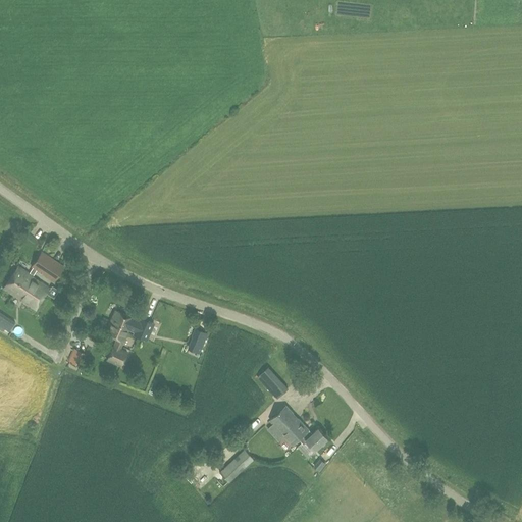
[(10,277),(42,299),(49,288),(33,276),(37,270),(54,282),(64,266),(42,252),(32,267),(33,268),(30,274),(17,266),(10,277)]
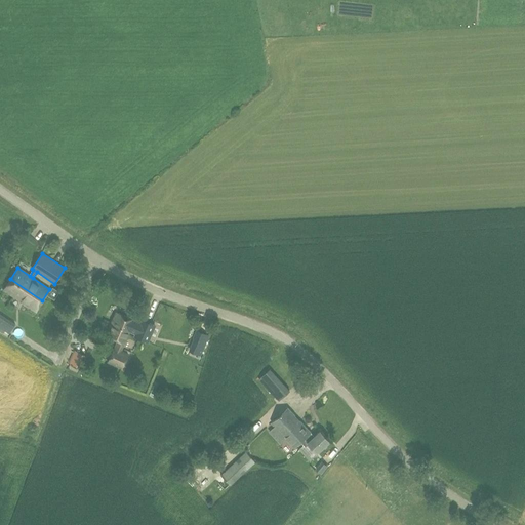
[(35,311),(42,300),(10,279),(3,290),(35,311)]
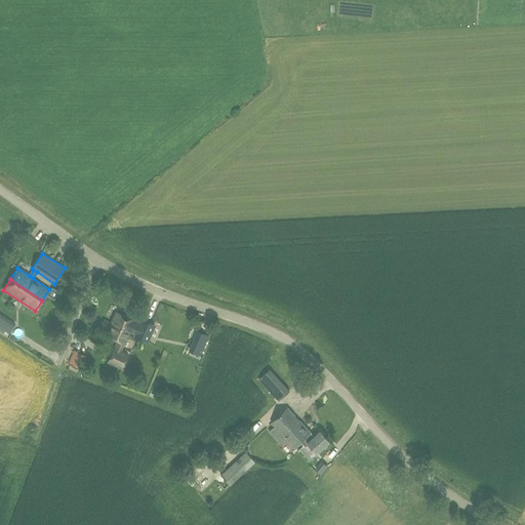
[(135,320),(116,312),(112,322),(130,330),(130,331),(136,333),(136,334),(149,339),(152,329),(140,324),(139,325),(133,322),(135,320)]
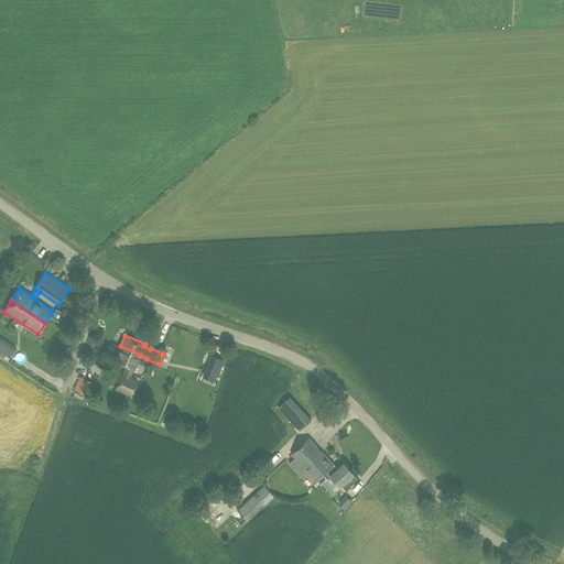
[(0,351),(9,358),(17,347),(0,336),(0,351)]
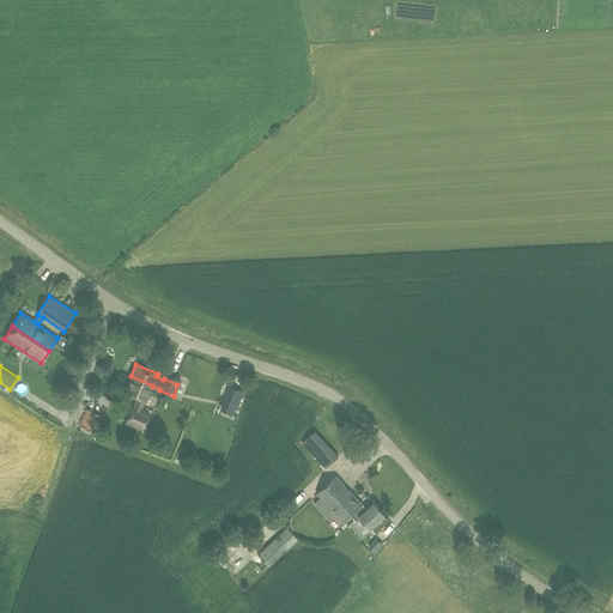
[(141,411),(152,387),(152,386),(131,376),(123,392),(138,398),(126,424),(140,430),(147,413),(141,411)]
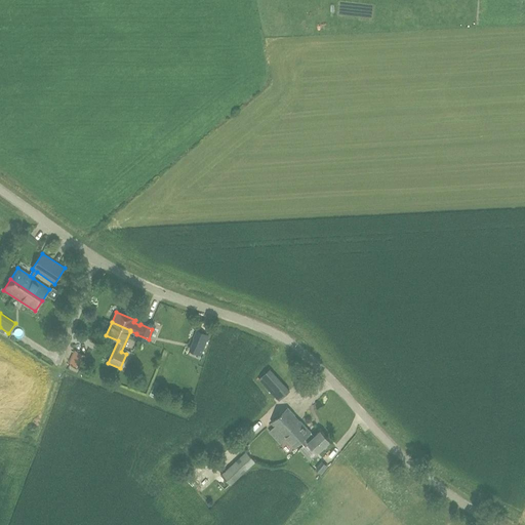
[(208,335),(199,331),(196,338),(194,345),(203,349),(208,335)]
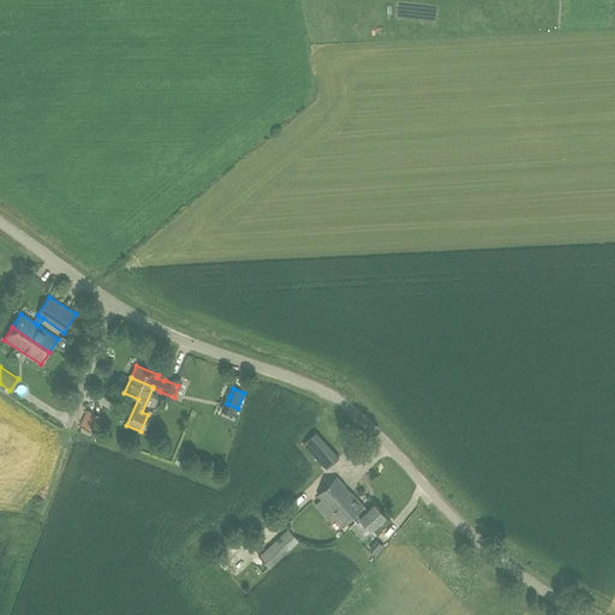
[(95,431),(101,417),(87,411),(81,425),(95,431)]
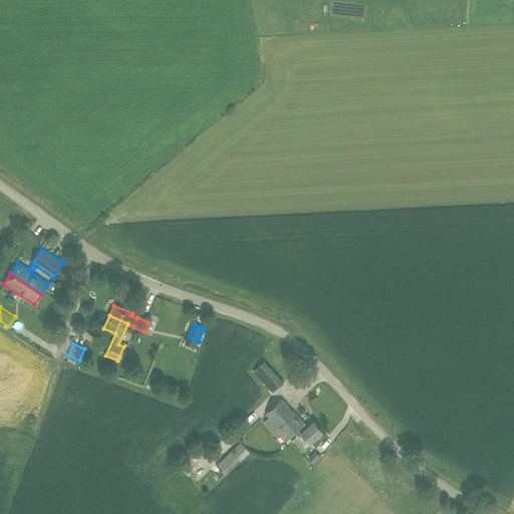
[(274,393),(284,382),(264,361),(254,371),(274,393)]
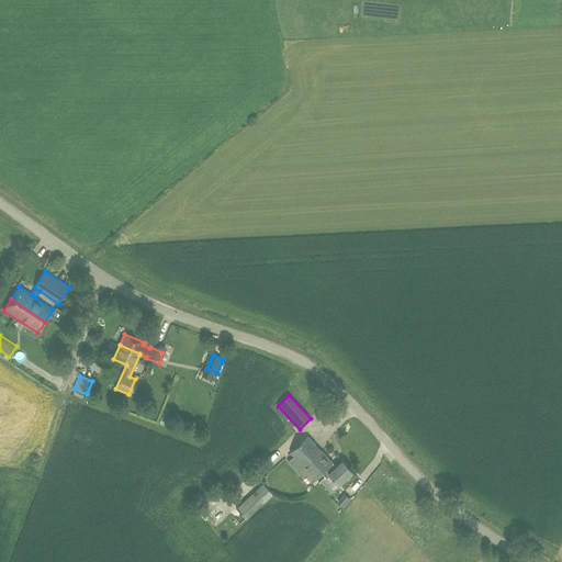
[(324,474),(335,464),(333,463),(333,462),(308,437),(292,453),(315,479),(322,472),(324,474)]
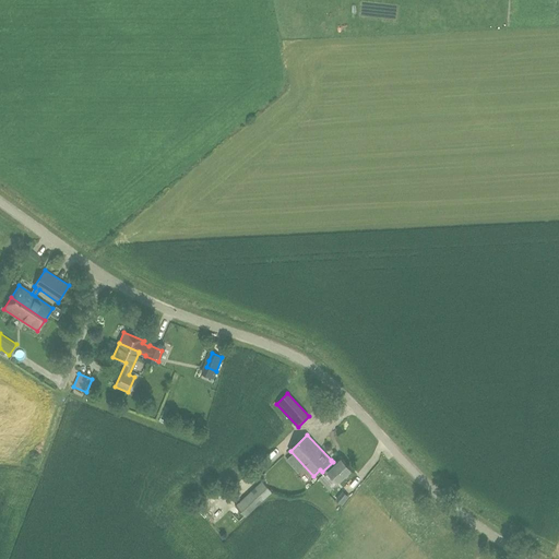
[(333,462),(322,472),(325,476),(330,472),(339,482),(352,468),(342,459),(335,465),(333,462)]
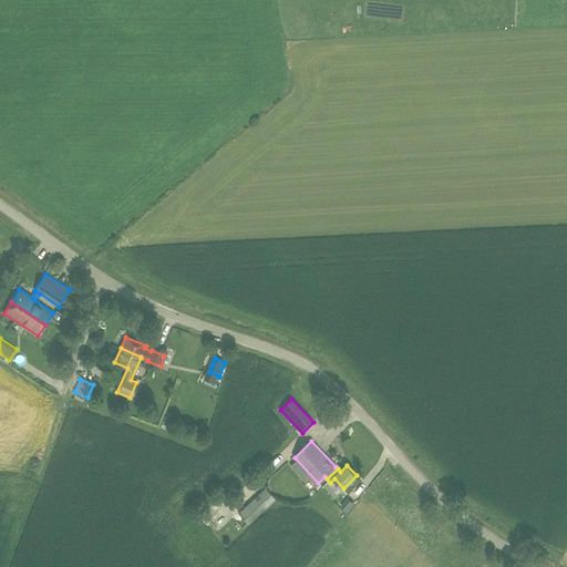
[(249,523),(275,498),(266,488),(239,514),(249,523)]
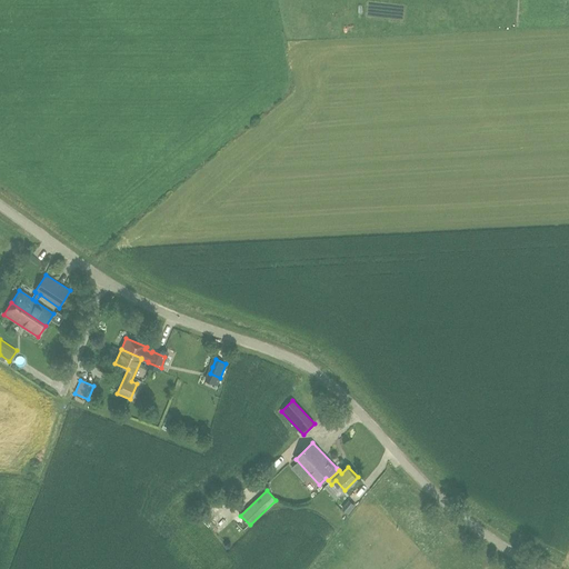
[(356,506),(349,500),(342,508),(349,513),(356,506)]
